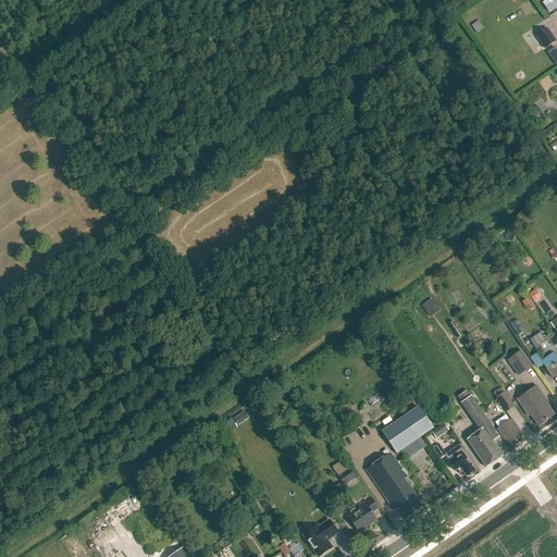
[(556,7),(556,0),(549,0),(543,4),(548,13),(556,7)]
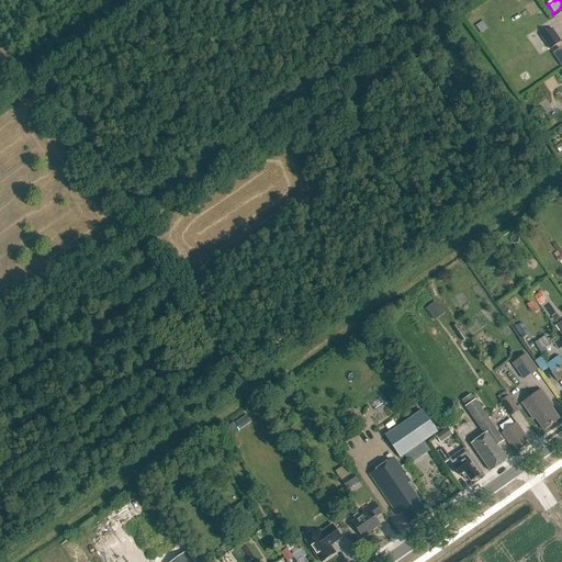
[(541,36),(550,49),(561,42),(552,30),(541,36)]
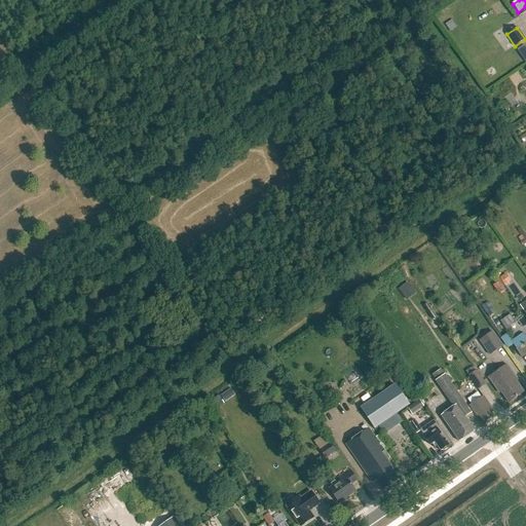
[(440,247),(446,256),(452,252),(446,241),(440,247)]
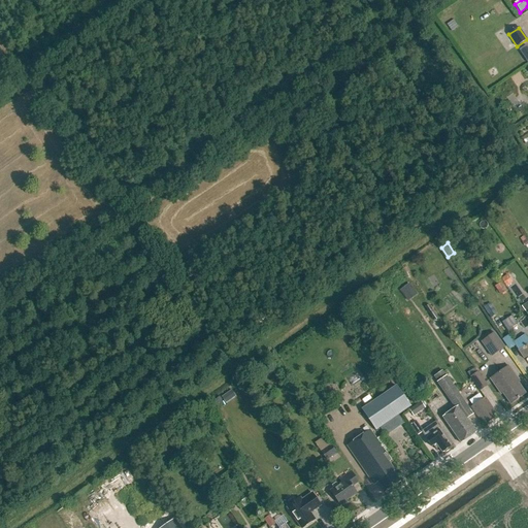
[(417,295),(408,285),(398,292),(406,302),(417,295)]
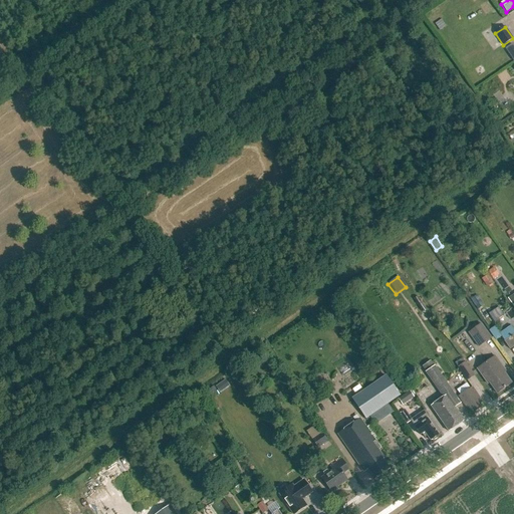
[(477,295),(471,299),(478,309),(484,305),(477,295)]
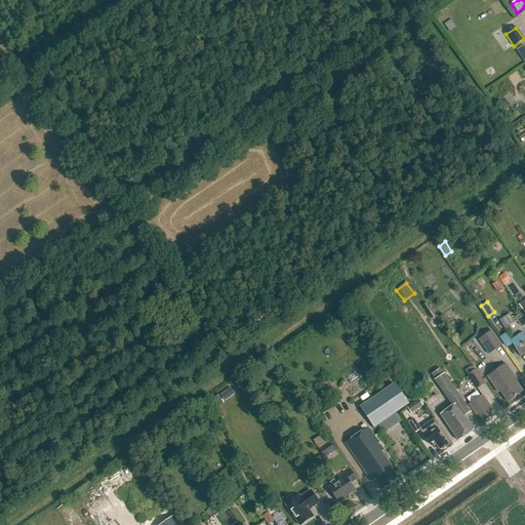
[(510,331),(513,329),(511,325),(515,322),(510,314),(501,320),(510,331)]
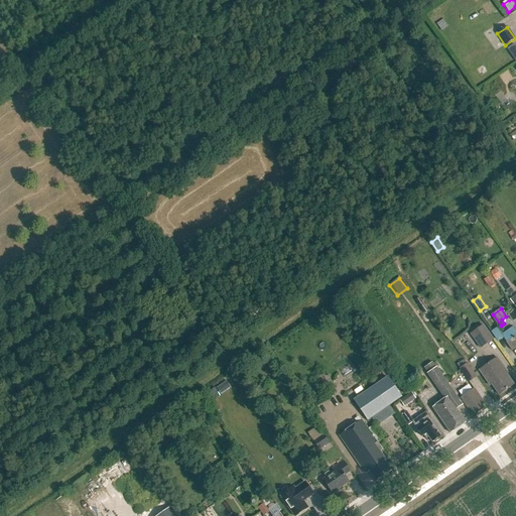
[(493,340),(483,326),(471,334),(481,349),(493,340)]
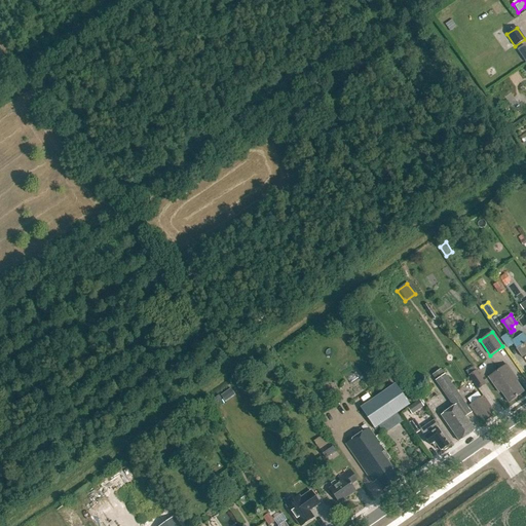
[(517,349),(522,345),(517,337),(511,341),(517,349)]
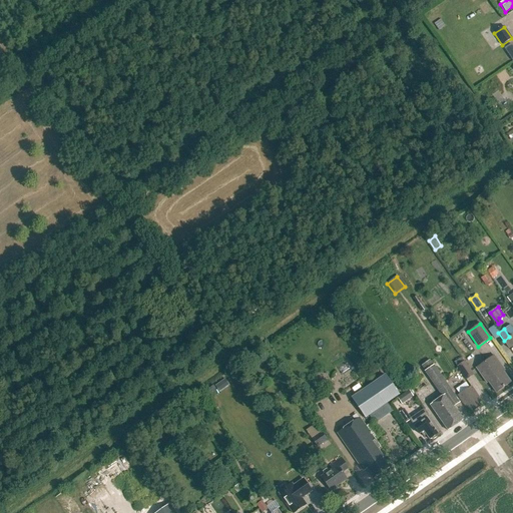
[(512,334),(509,337),(504,341),(509,349),(512,346),(512,334)]
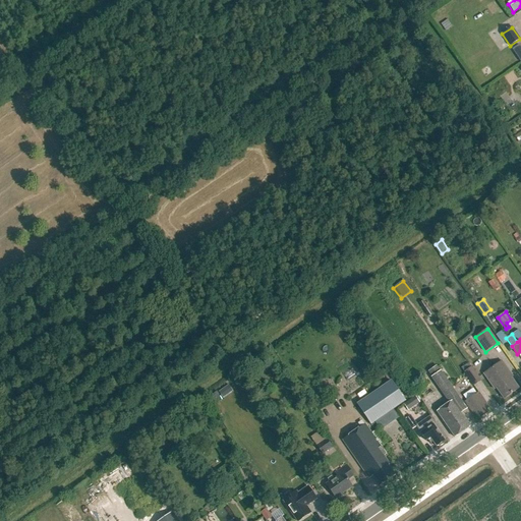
[(502,361),(483,373),(494,389),(496,388),(504,399),(518,389),(511,378),(512,377),(502,361)]
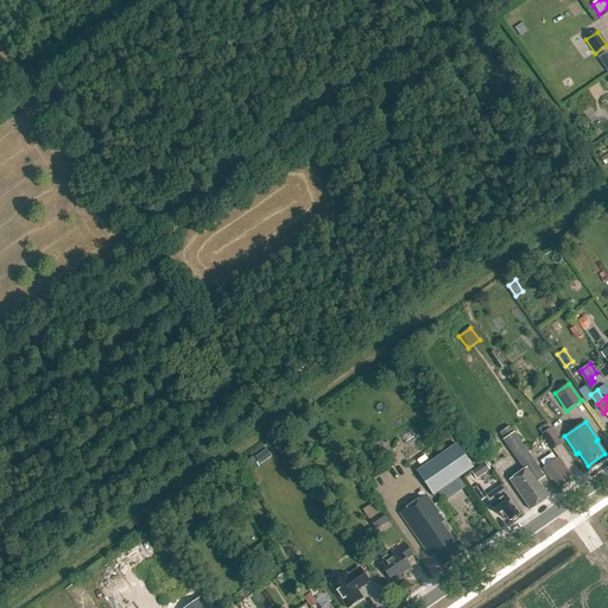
[(530,511),(549,498),(537,482),(544,477),(508,425),(498,432),(523,468),(508,479),(530,511)]
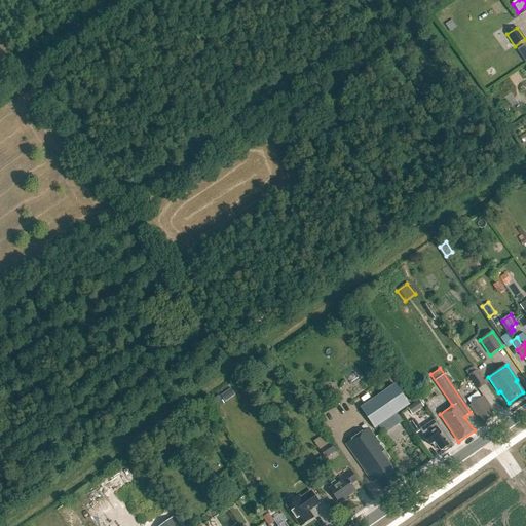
[(476,371),(467,376),(478,391),(486,385),(476,371)]
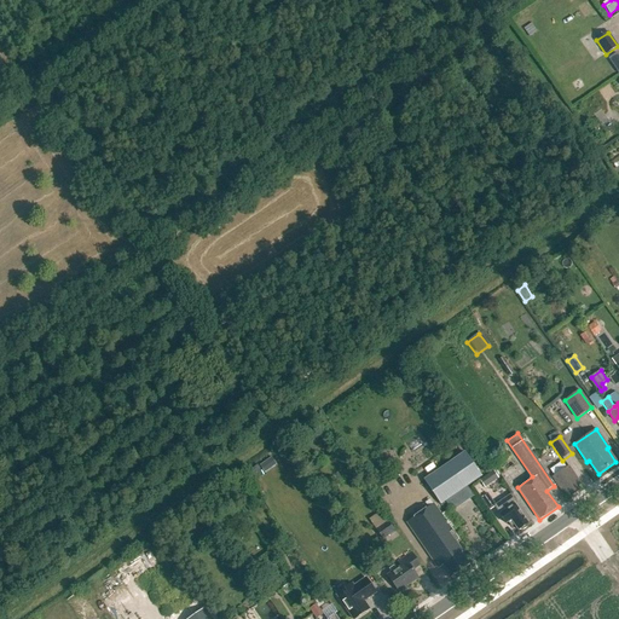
[(421,475),(440,504),(480,476),(461,447),(421,475)]
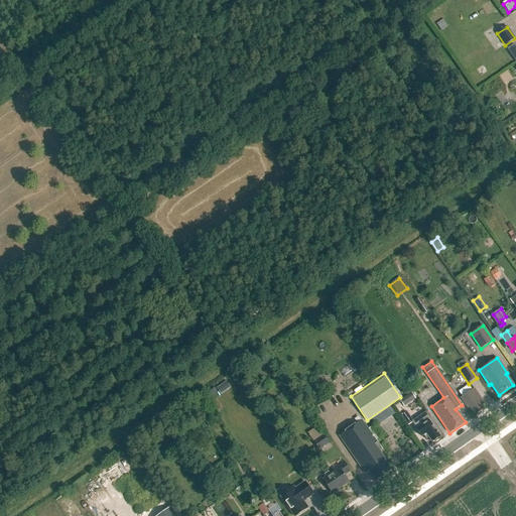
[(226,381),(217,388),(221,394),(231,387),(226,381)]
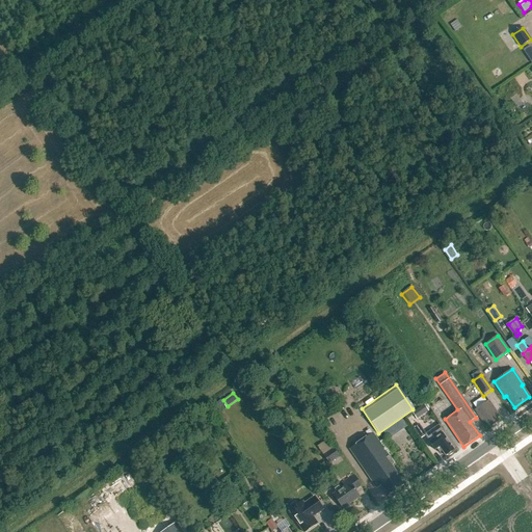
[(474,410),(485,426),(488,424),(489,427),(498,421),(496,418),(499,416),(488,401),(474,410)]
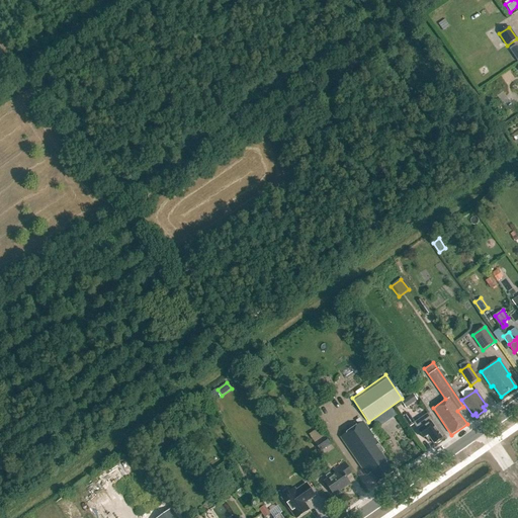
[(414,395),(402,403),(406,409),(418,402),(414,395)]
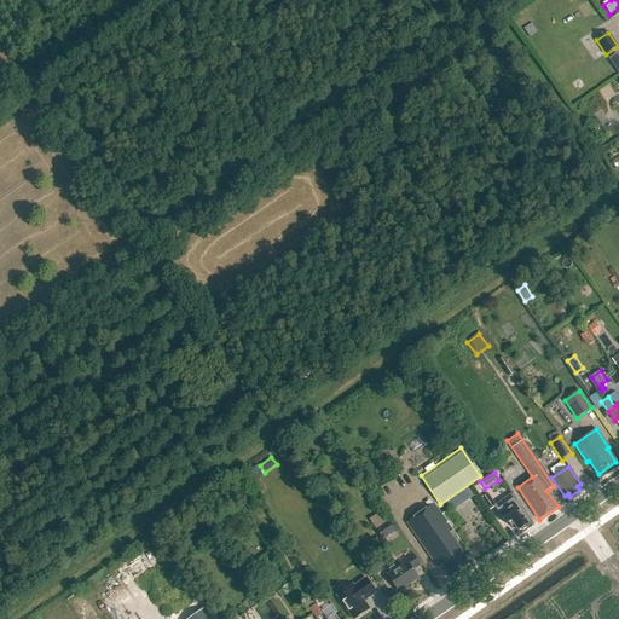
[(485,491),(479,495),(486,504),(491,501),(485,491)]
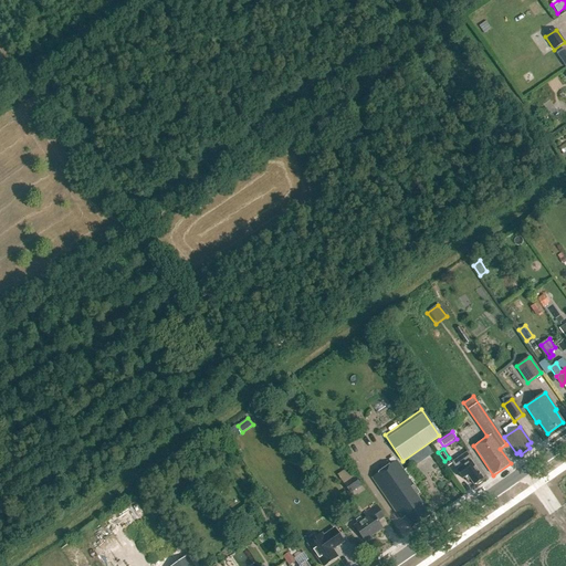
[(451,463),(457,471),(462,480),(464,479),(469,484),(471,482),(473,485),(474,484),(477,485),(481,482),(481,480),(482,479),(471,462),(472,461),(467,452),(451,463)]
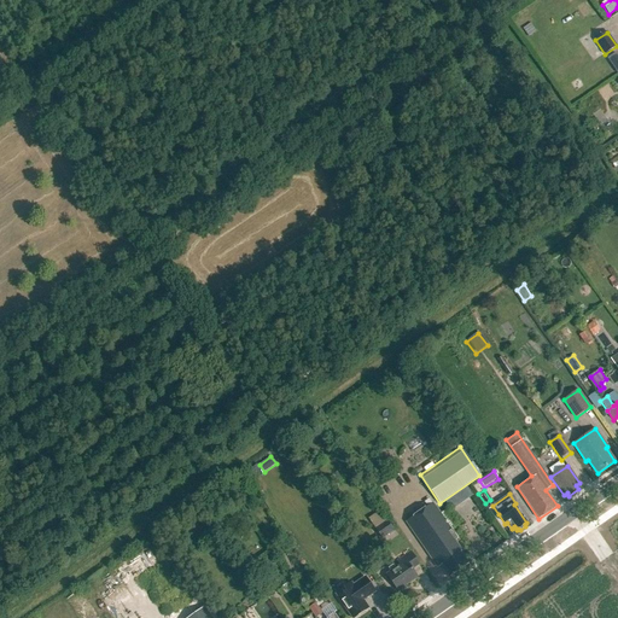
[(433,503),(406,522),(437,567),(442,564),(450,576),(467,564),(460,552),(461,552),(454,541),(458,538),(433,503)]
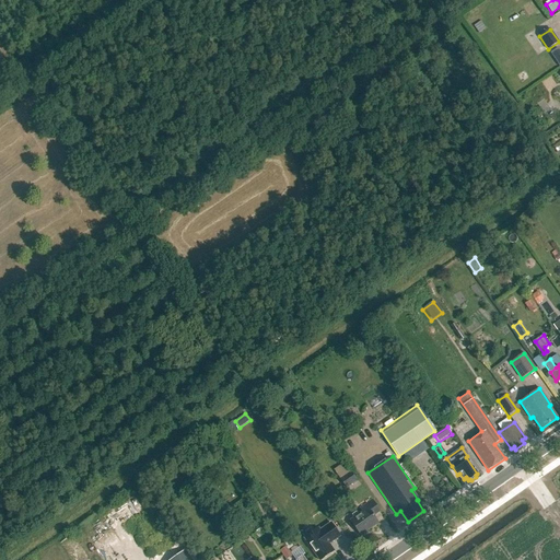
[(405,475),(412,469),(404,457),(396,462),(405,475)]
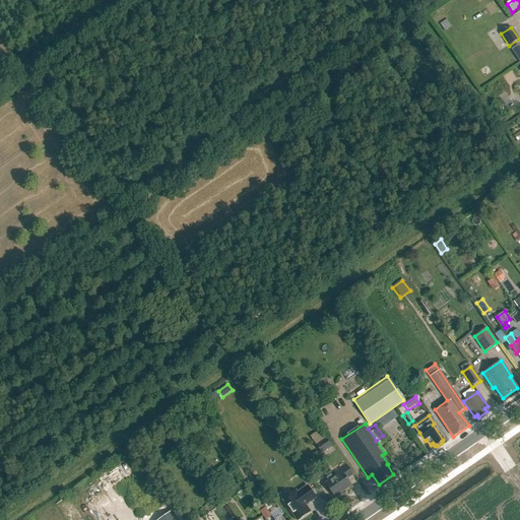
[(317,448),(321,454),(331,447),(327,441),(317,448)]
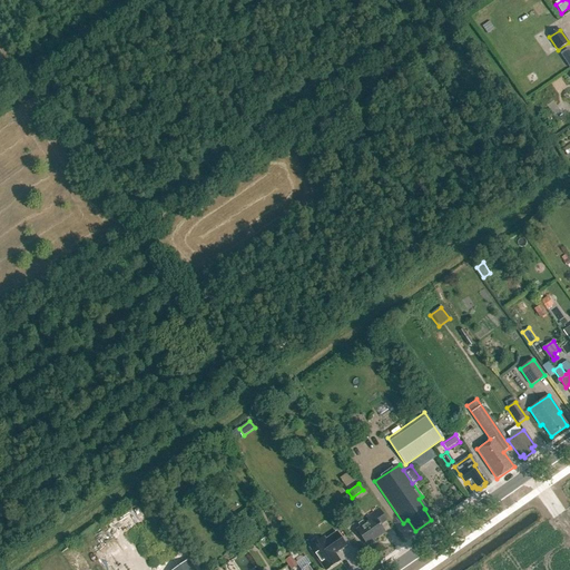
[(356,529),(367,544),(386,532),(381,524),(387,520),(379,508),(365,517),(369,520),(356,529)]
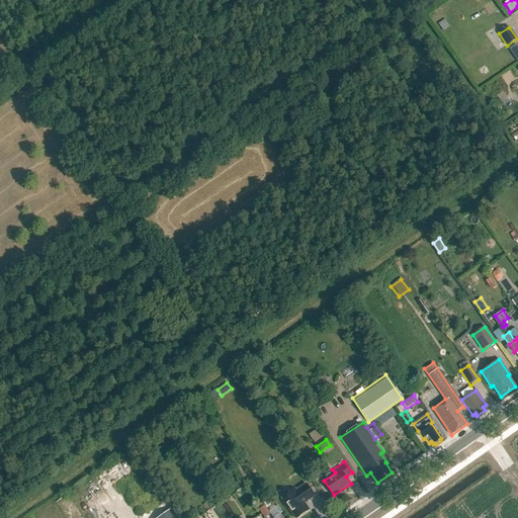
[(222,476),(217,467),(210,471),(216,480),(222,476)]
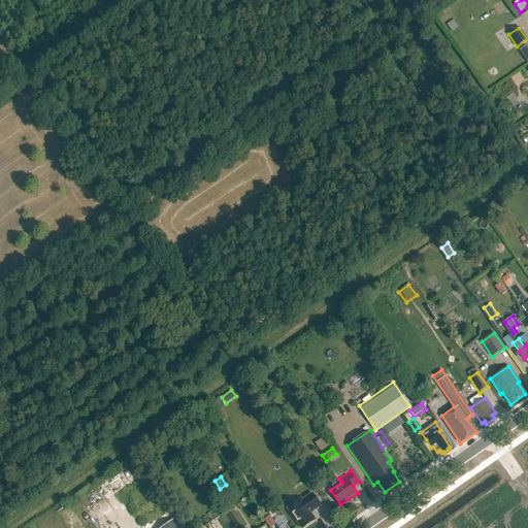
[(144,495),(153,487),(147,482),(139,490),(144,495)]
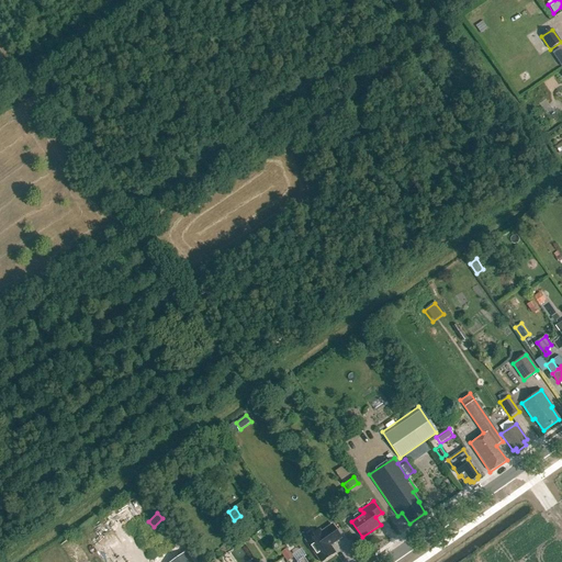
[(321,561),(335,553),(329,546),(340,538),(330,525),(321,532),(318,530),(304,540),(318,561),(321,561)]
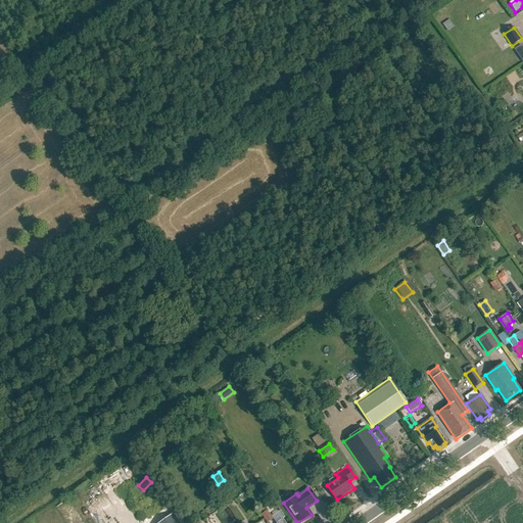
[(150,505),(158,500),(155,495),(148,500),(150,505)]
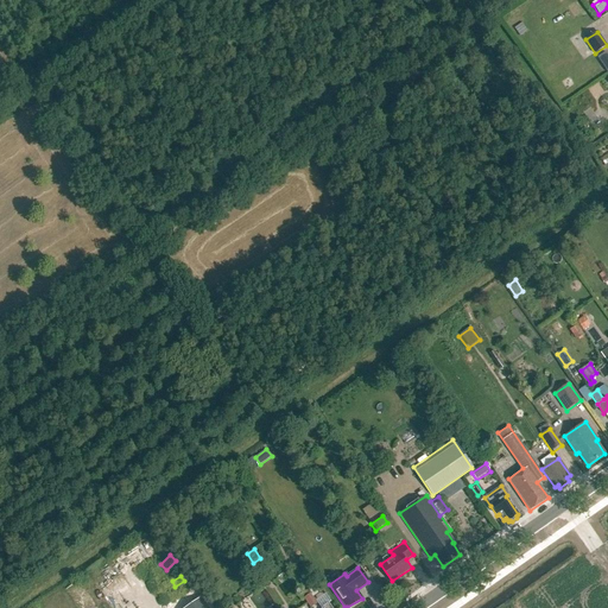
[(311,593),(304,597),(310,607),(317,602),(311,593)]
